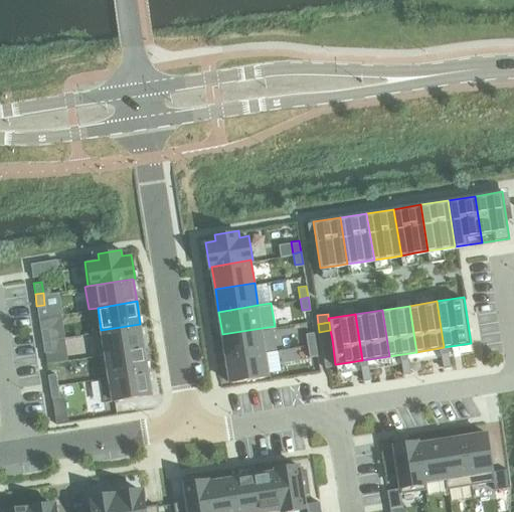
[(101,330),(97,331),(100,354),(144,347),(140,324),(101,330)]
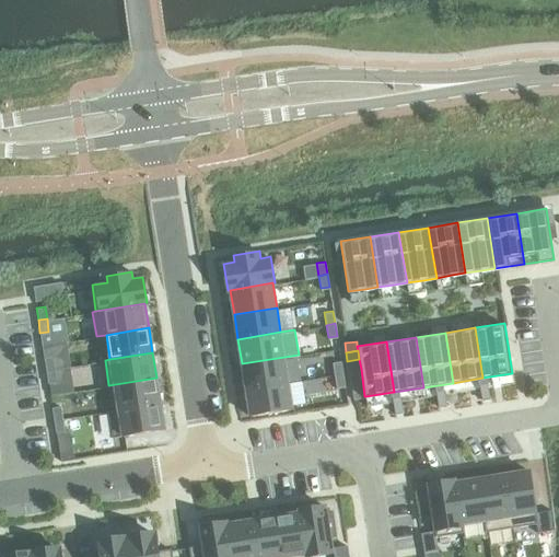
[(53,355),(44,357),(46,369),(55,368),(53,355)]
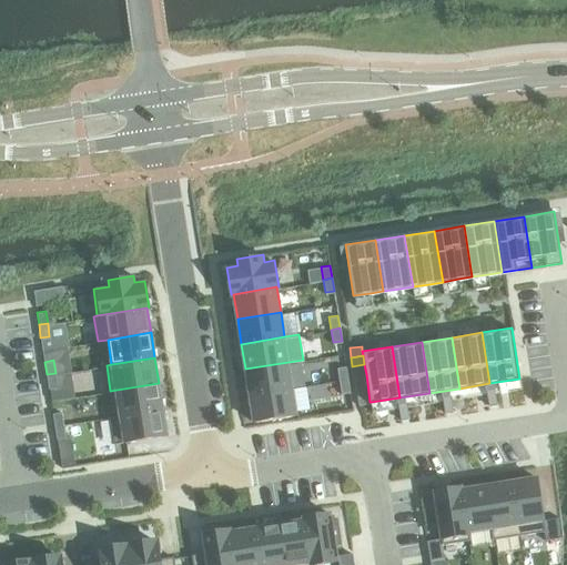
[(289,362),(245,369),(249,393),(292,386),(289,362)]
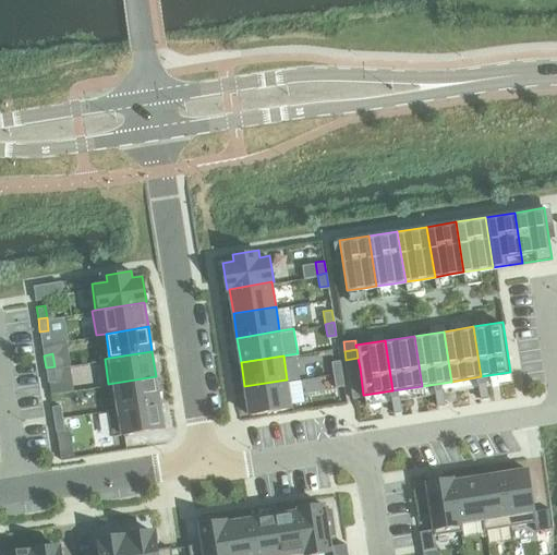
[(358,358),(346,360),(348,369),(360,368),(358,358)]
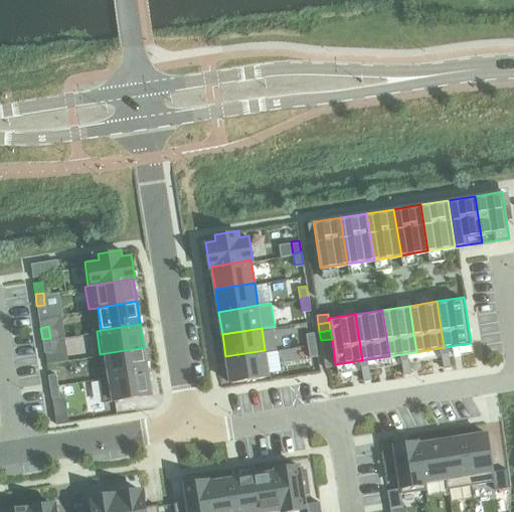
[(313,331),(305,332),(307,344),(315,342),(313,331)]
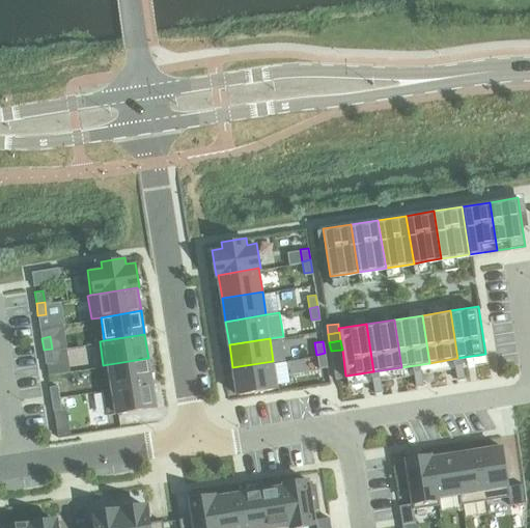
[(52,349),(44,350),(46,362),(53,361),(52,349)]
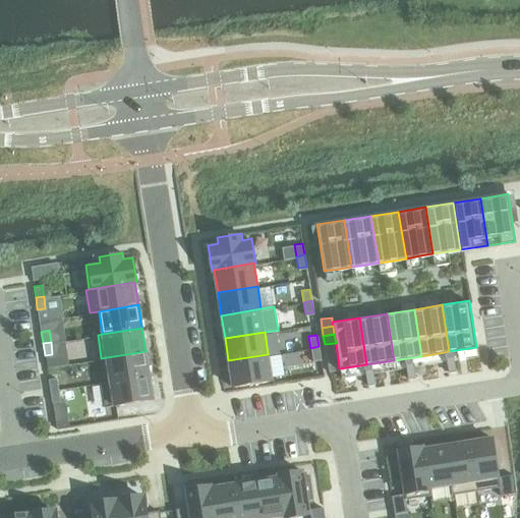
[(336,343),(325,344),(326,353),(337,351),(336,343)]
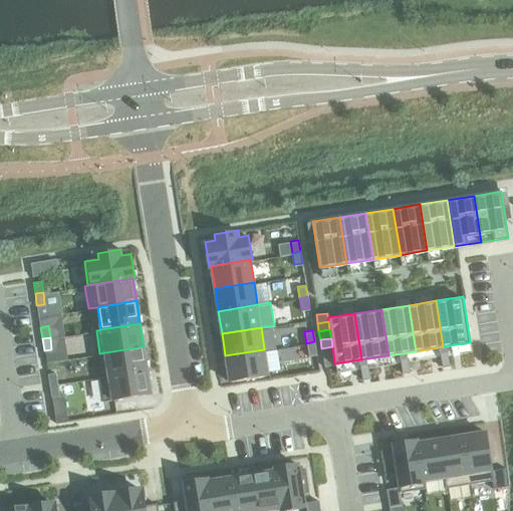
[(314,341),(306,343),(308,354),(316,353),(314,341)]
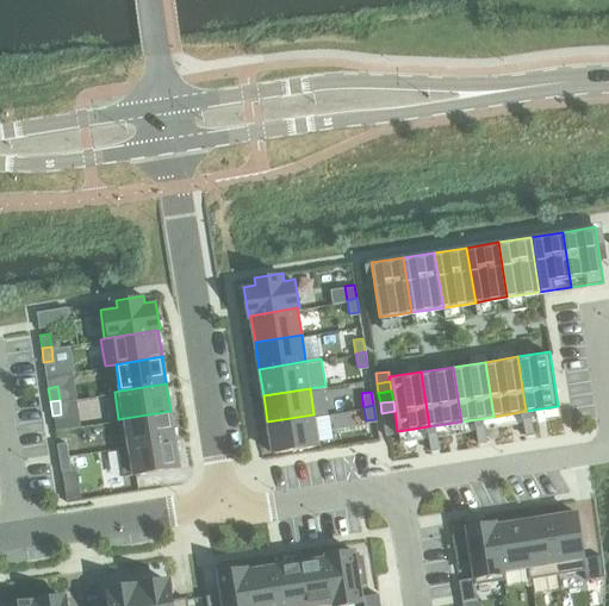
[(171,411),(118,419),(123,445),(175,437),(171,411)]
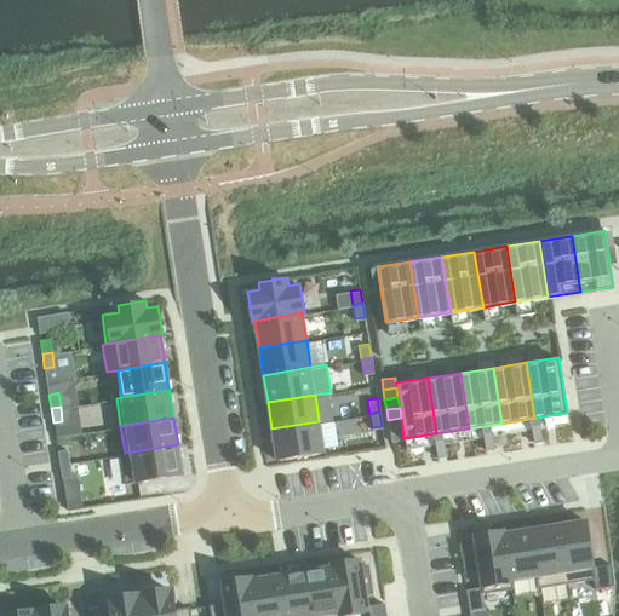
[(401,418),(388,420),(389,430),(402,429),(401,418)]
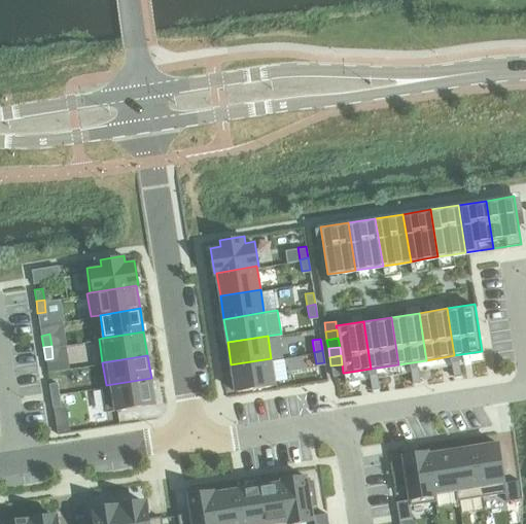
[(271,358),(231,364),(235,389),(275,383),(274,379),(286,377),(283,357),(271,359),(271,358)]
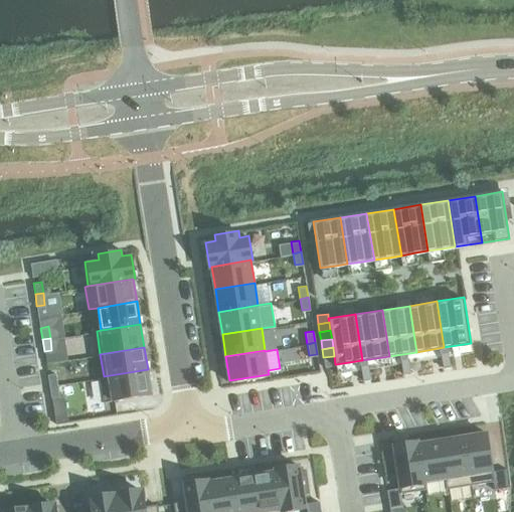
[(334,356),(323,357),(325,366),(335,364),(334,356)]
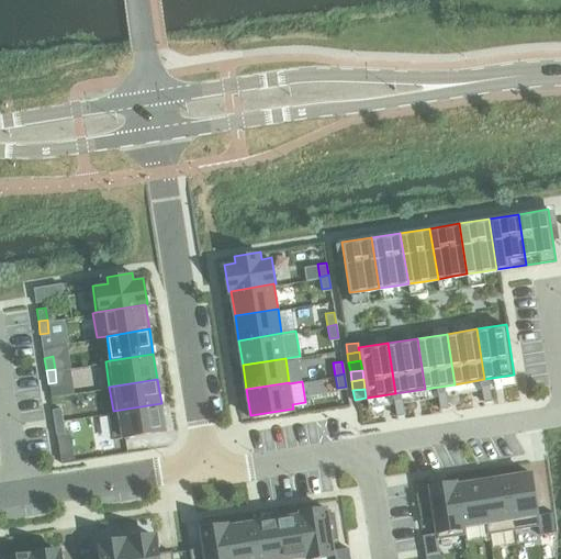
[(113,411),(108,412),(112,437),(165,429),(161,403),(113,411)]
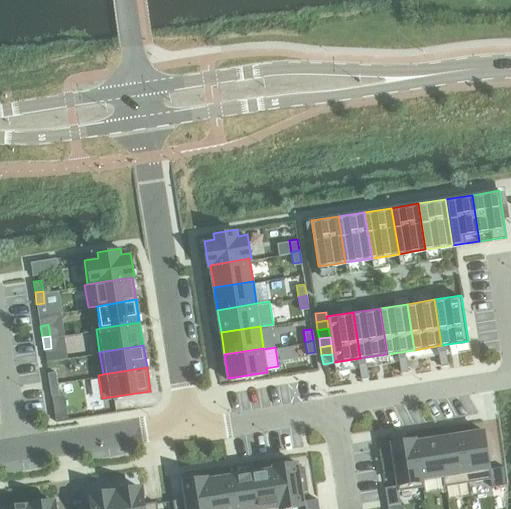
[(55,370),(47,371),(49,383),(57,381),(55,370)]
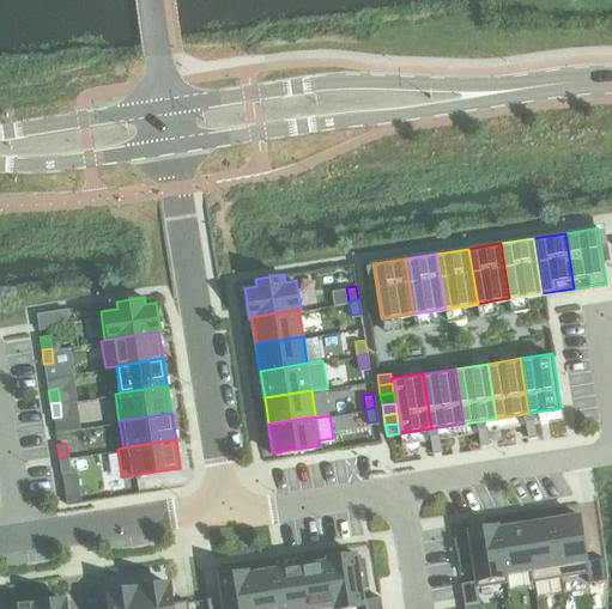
[(68,456),(59,458),(61,472),(71,470),(68,456)]
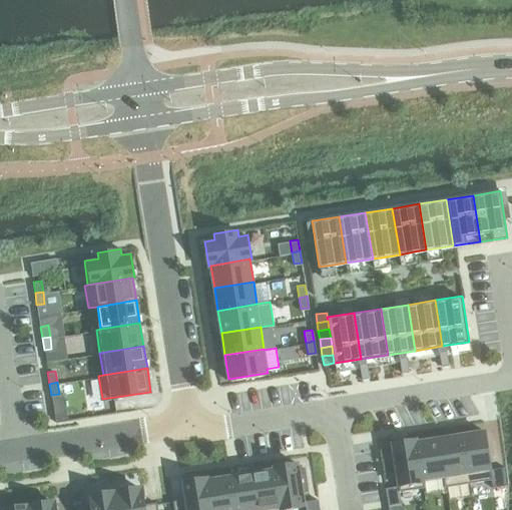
[(462,433),(460,433),(468,481),(469,480),(492,477),(484,429),(469,432),(463,433),(462,433)]
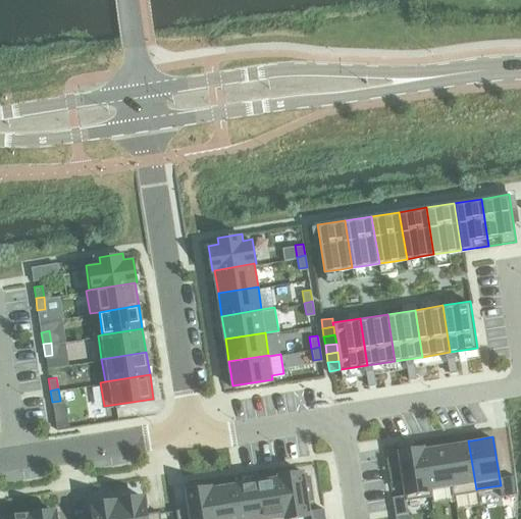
[(447,444),(446,445),(452,483),(453,492),(455,492),(476,489),(468,440),(466,440),(459,442),(447,444)]
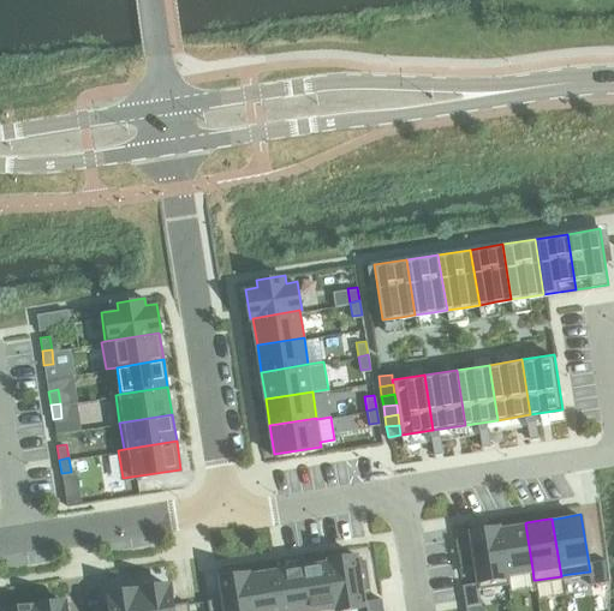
[(501,527),(498,527),(505,574),(532,569),(525,523),(510,526),(501,527)]
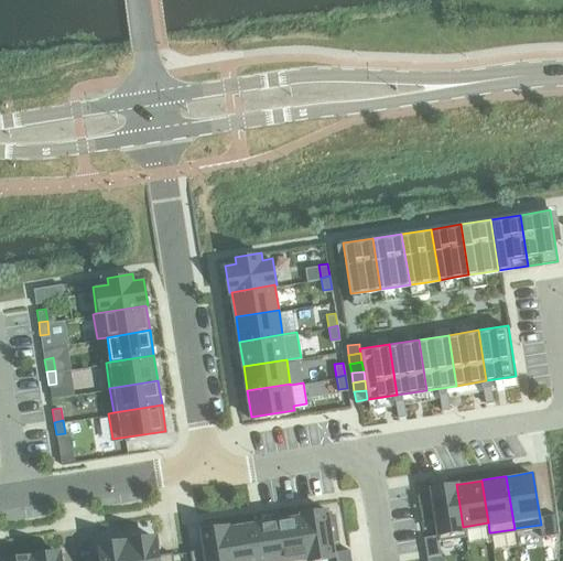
[(431,494),(426,495),(430,518),(435,517),(439,538),(464,533),(463,527),(456,484),(456,482),(454,483),(446,484),(430,486),(431,494)]
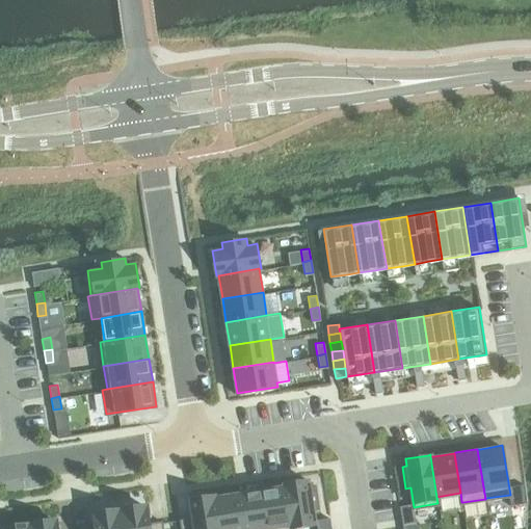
[(287,482),(284,483),(284,485),(291,527),(316,524),(314,508),(319,508),(315,485),(310,486),(309,479),(294,481),(287,482)]
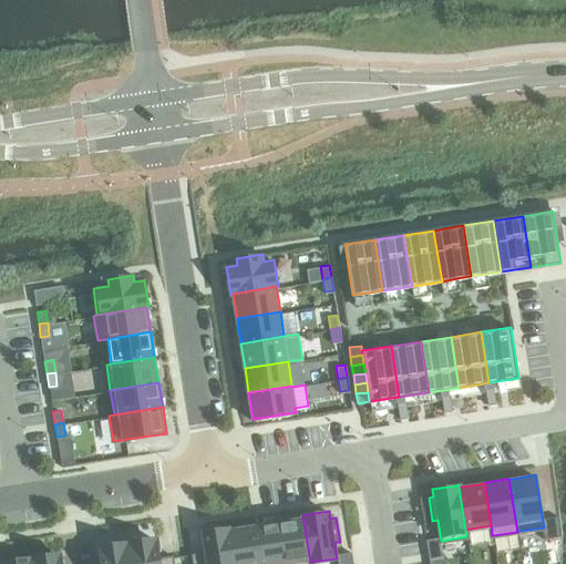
[(294,519),(278,521),(285,563),(310,563),(310,562),(302,518),(300,518),(294,519)]
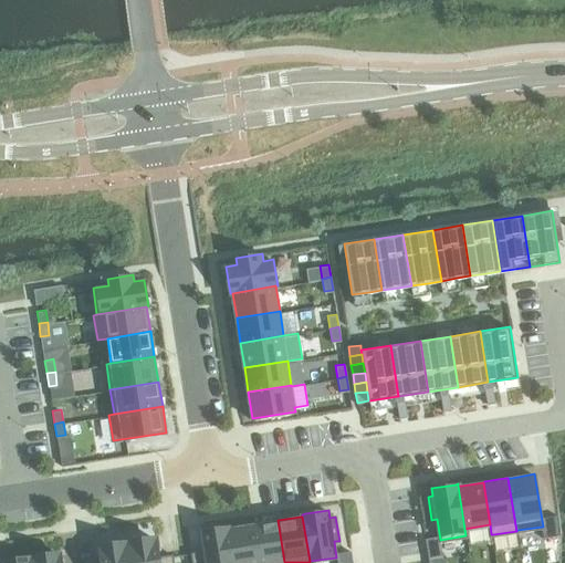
[(257,523),(253,524),(259,562),(284,562),(278,520),(276,520),(263,522),(257,523)]
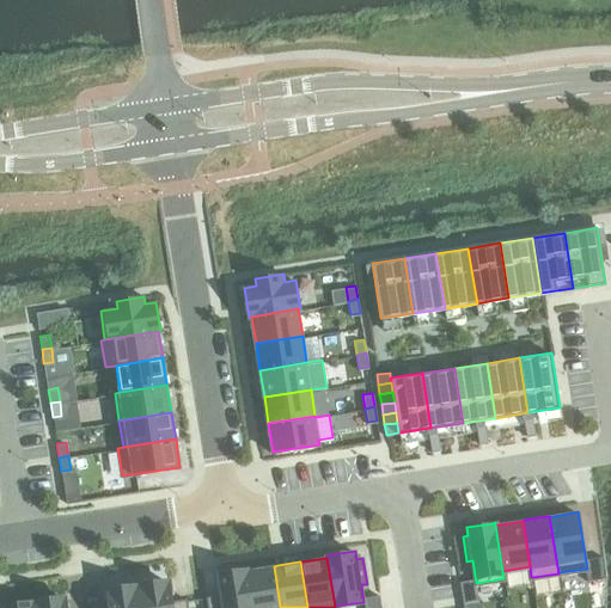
[(263,567),(246,570),(252,607),(280,607),(274,566),(272,566),(270,566),(263,567)]
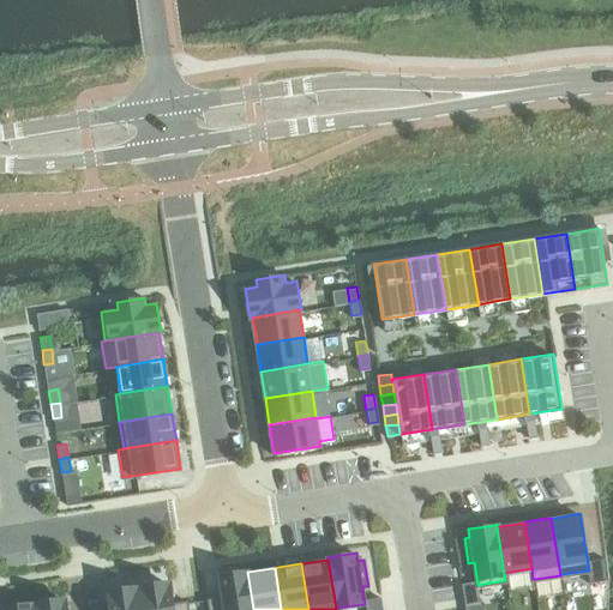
[(222,595),(206,597),(208,609),(253,609),(247,572),(247,571),(246,571),(245,571),(236,572),(218,574),(222,595)]
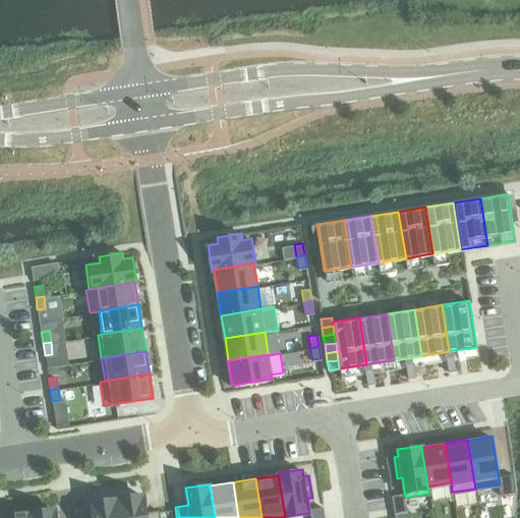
[(143,495),(118,499),(120,517),(160,517),(159,509),(147,511),(143,495)]
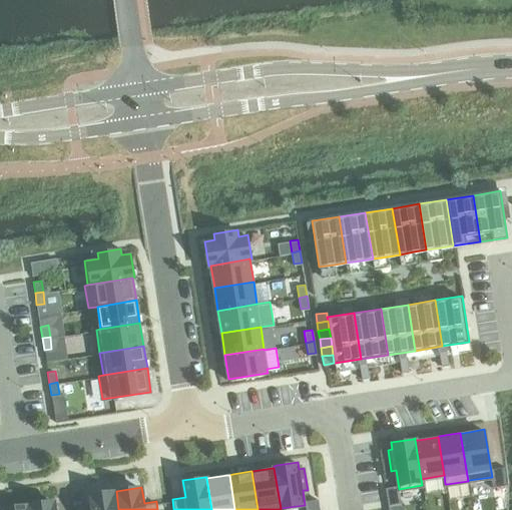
[(94,509),(118,509),(116,491),(92,495),(94,509)]
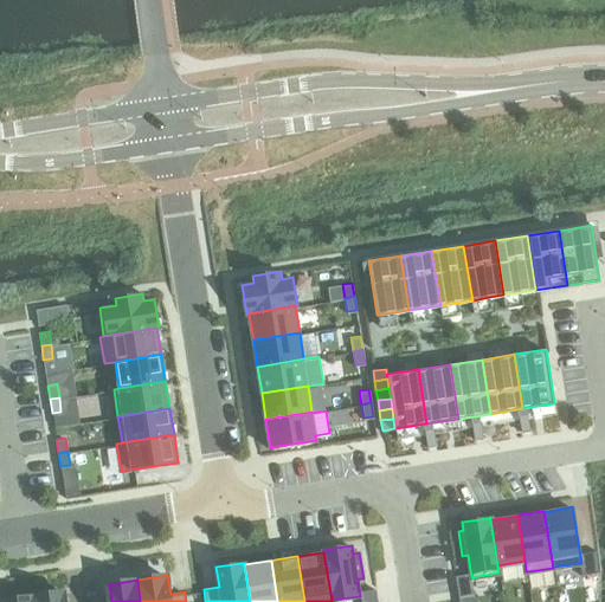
[(64,601),(63,591),(34,596),(34,601),(64,601)]
